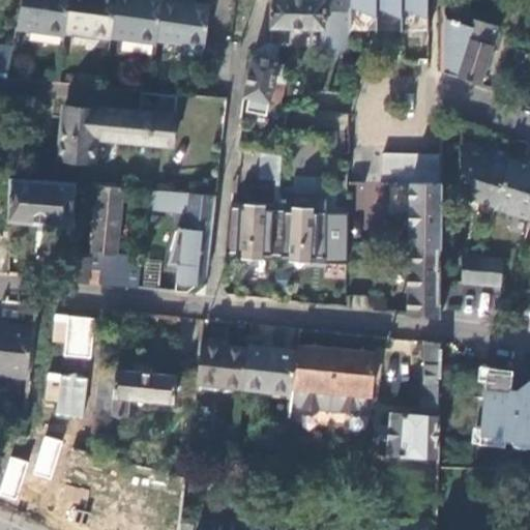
[(21,0),(17,24),(64,31),(64,29),(68,0),(21,0)]
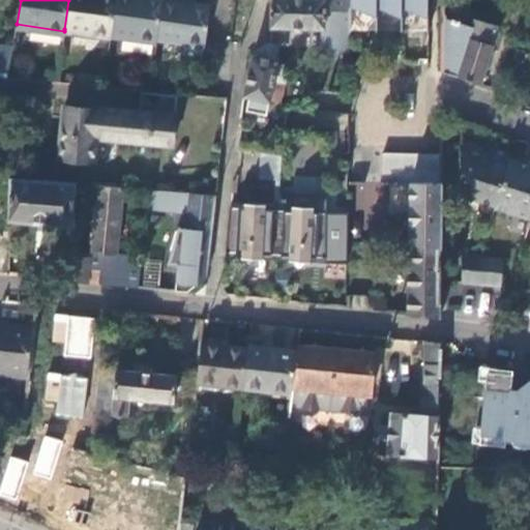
[(68,0),(64,29),(111,35),(111,34),(115,0),(68,0)]
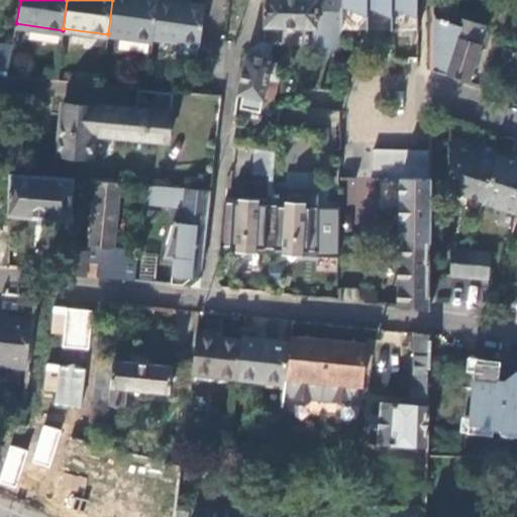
[(112,0),(108,33),(152,38),(152,37),(158,0),(112,0)]
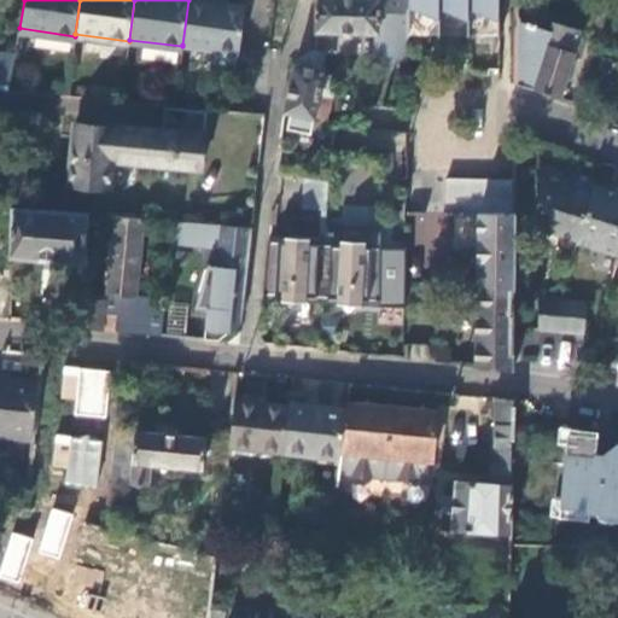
[(188,0),(182,45),(238,52),(244,4),(213,0),(188,0)]
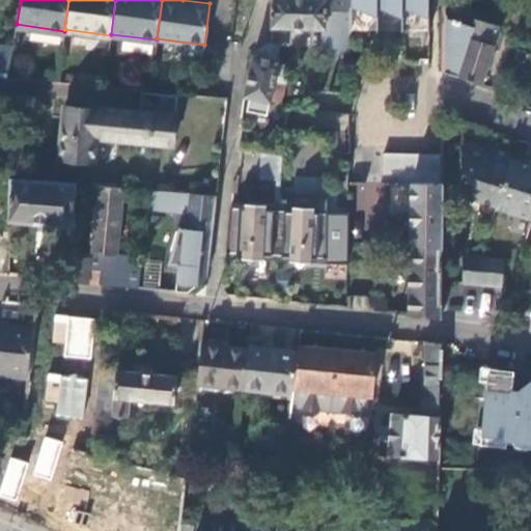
[(325,28),(325,49),(351,49),(351,28),(351,10),(326,10),(327,5),(325,5),(325,0),(272,0),(273,4),(272,3),(271,16),(272,17),(272,27),(325,28)]
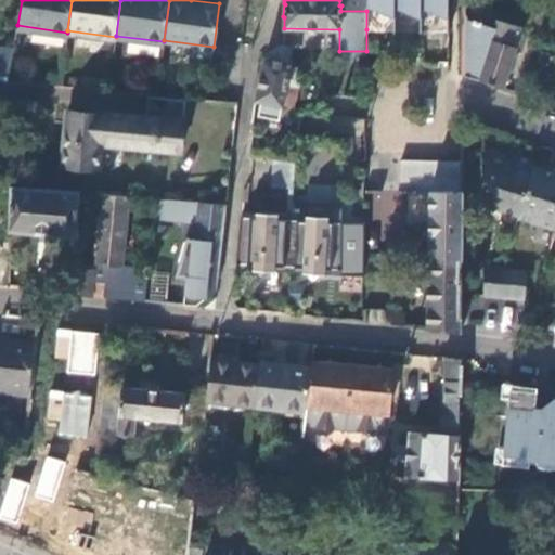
[(366,11),(366,0),(339,0),(339,5),(341,5),(340,11),(366,11)]
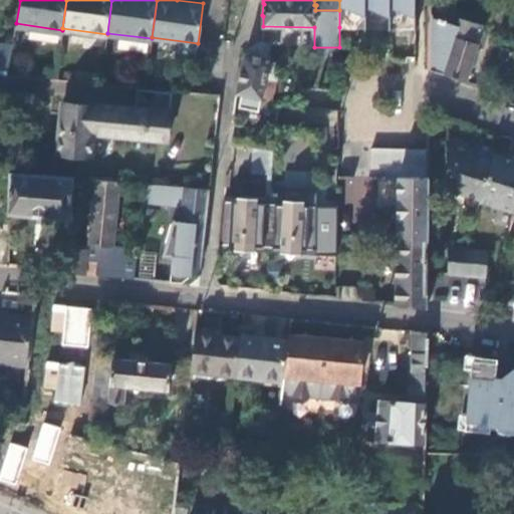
[(415,0),(339,0),(339,10),(339,27),(415,28),(415,0)]
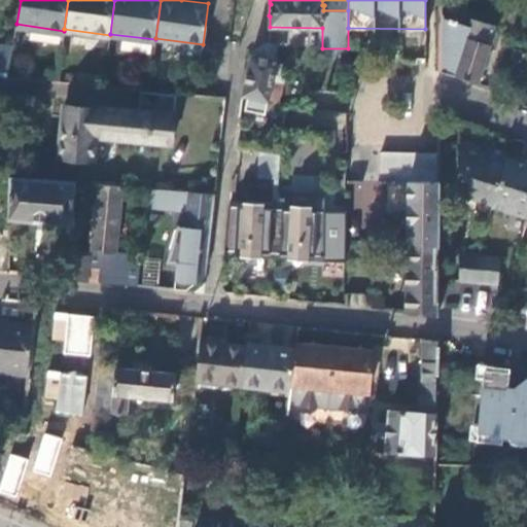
[(443,14),(442,47),(462,54),(471,25),(444,16),(444,14),(443,14)]
